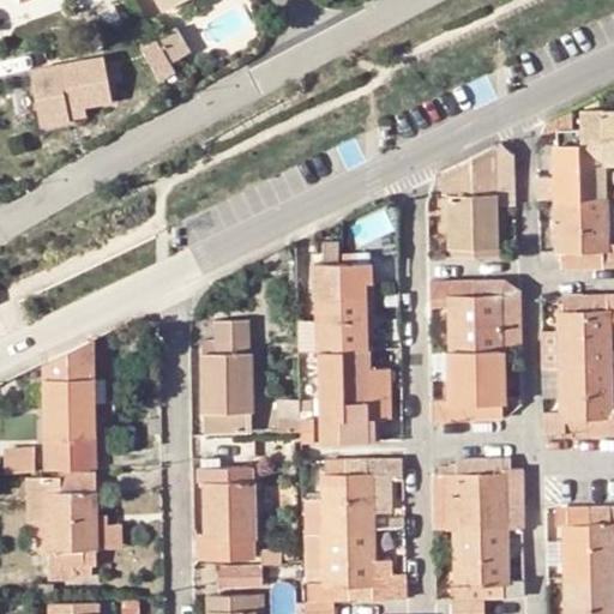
[(156,0),(164,13),(186,0),(156,0)]
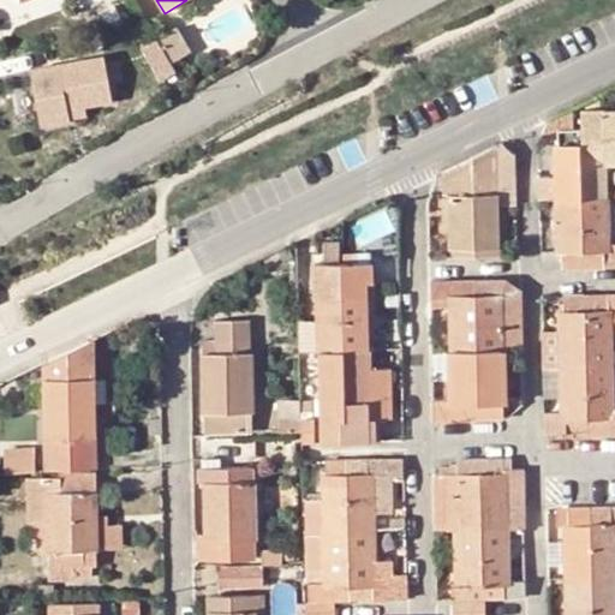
[(192,71),(179,47),(163,55),(177,79),(192,71)]
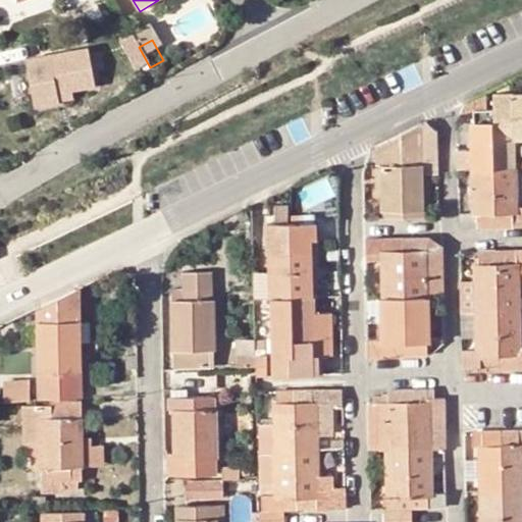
[(87,47),(25,59),(35,107),(58,102),(58,101),(57,93),(71,90),(95,85),(87,47)]
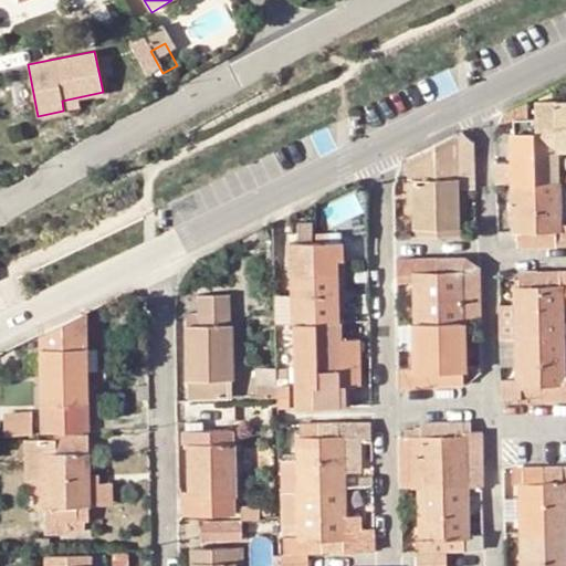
[(62,101),(63,109),(79,106),(77,97),(62,101)]
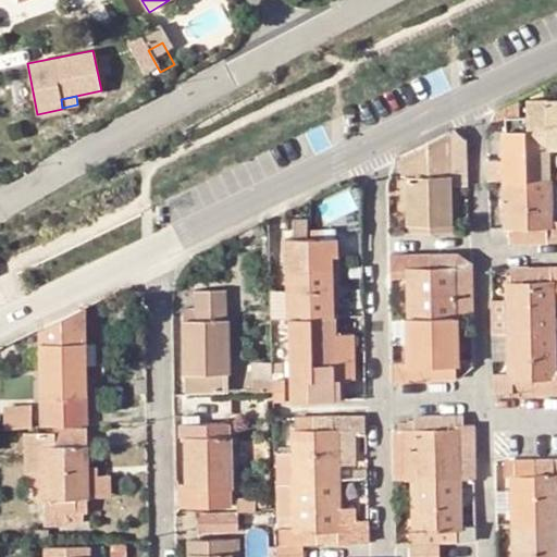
[(547,148),(556,147),(556,100),(528,100),(528,116),(521,116),(521,101),(494,111),(491,122),(506,116),(506,132),(504,133),(504,160),(491,160),(491,163),(491,181),(505,181),(505,227),(491,229),(492,245),(556,243),(556,226),(549,227),(547,148)]
